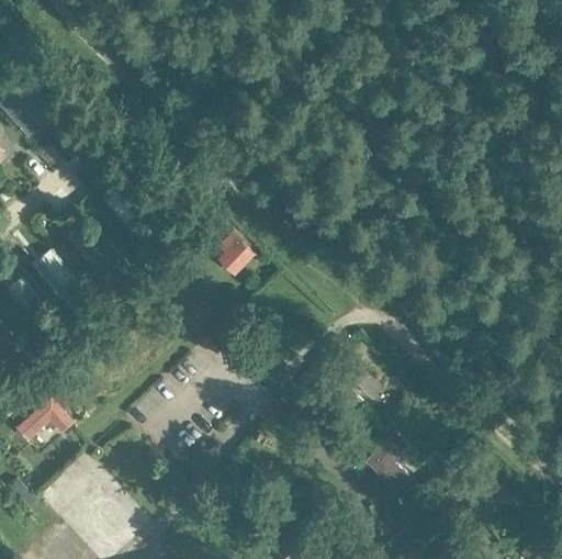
[(130,187),(120,197),(127,205),(123,210),(133,221),(137,216),(147,226),(157,217),(130,187)]
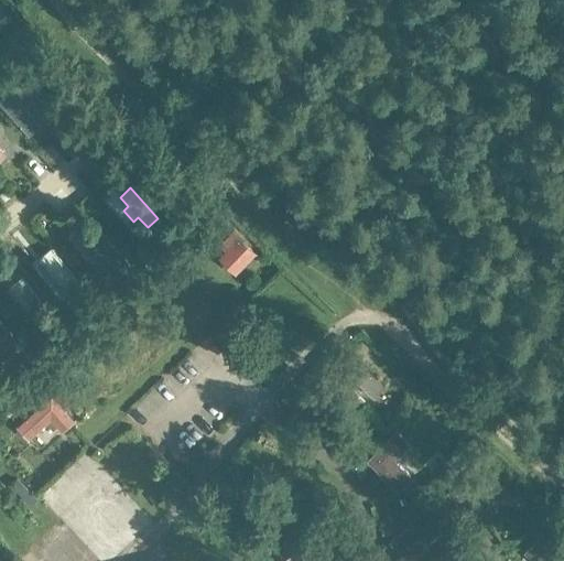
[(115,234),(130,224),(119,205),(102,215),(115,234)]
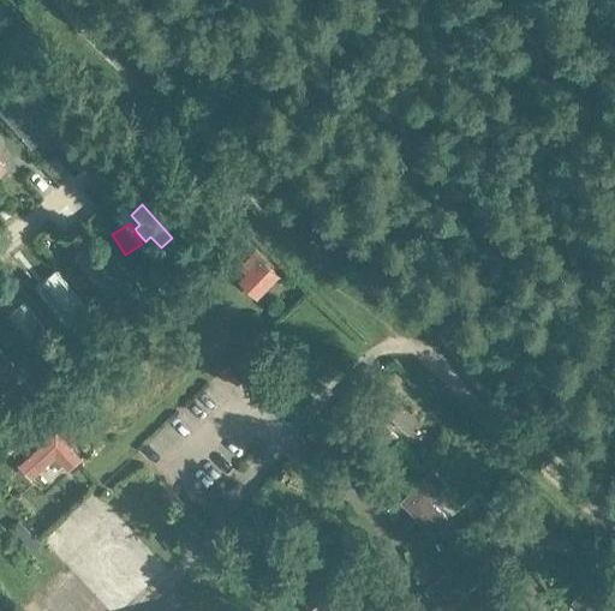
[(108,252),(95,264),(91,267),(121,303),(115,307),(127,322),(150,301),(108,252)]
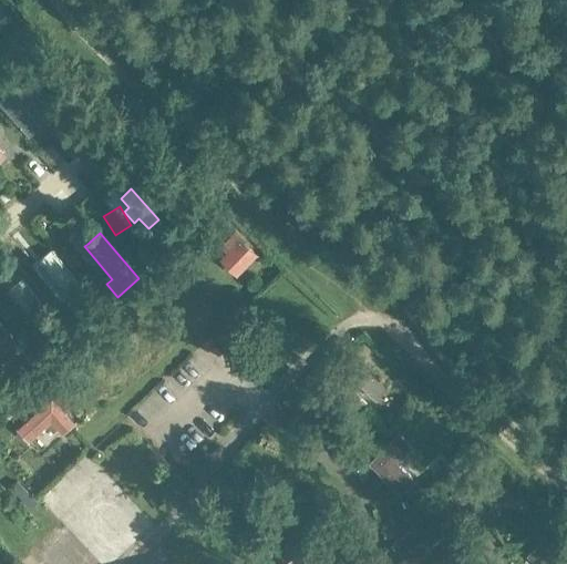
[(257,256),(236,236),(224,247),(230,253),(224,260),(239,275),(257,256)]
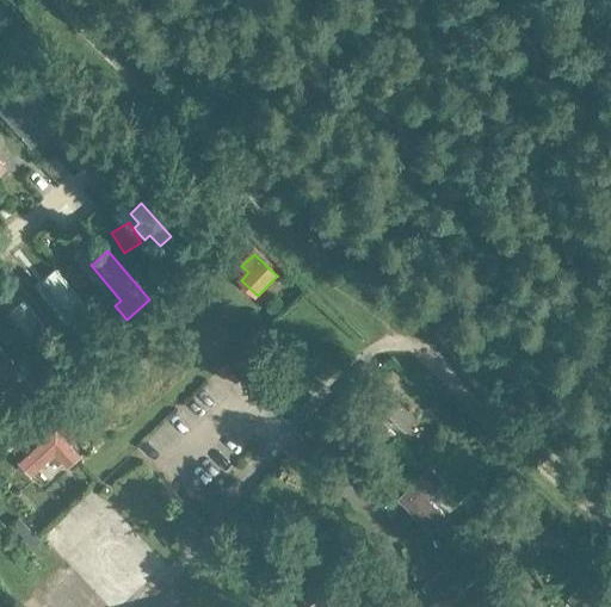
[(45,283),(63,307),(67,311),(74,321),(75,320),(87,310),(71,289),(66,283),(59,273),(45,283)]
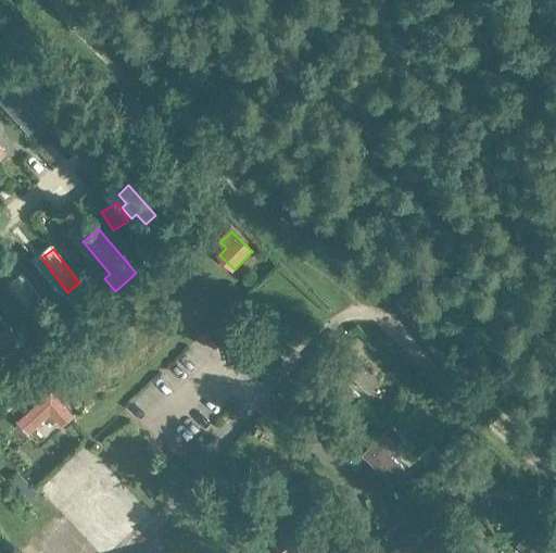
[(11,287),(35,318),(45,311),(22,279),(11,287)]
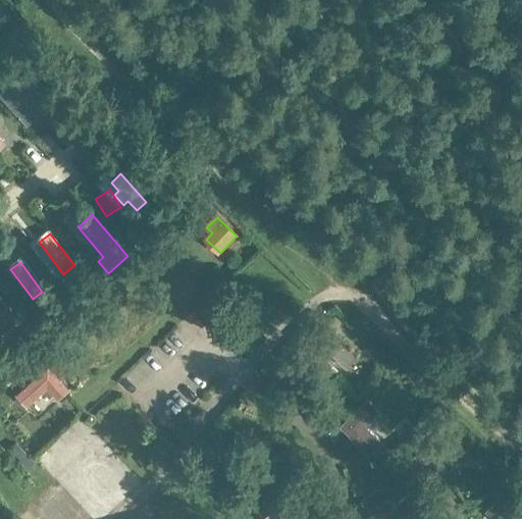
[(0,319),(3,323),(3,322),(12,315),(0,300),(0,319)]
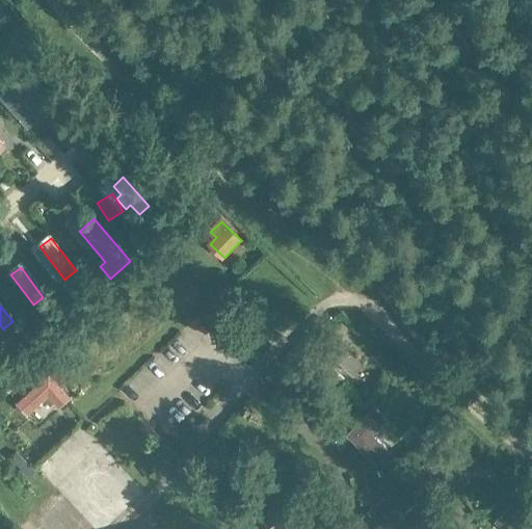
[(14,325),(5,332),(11,338),(19,332),(14,325)]
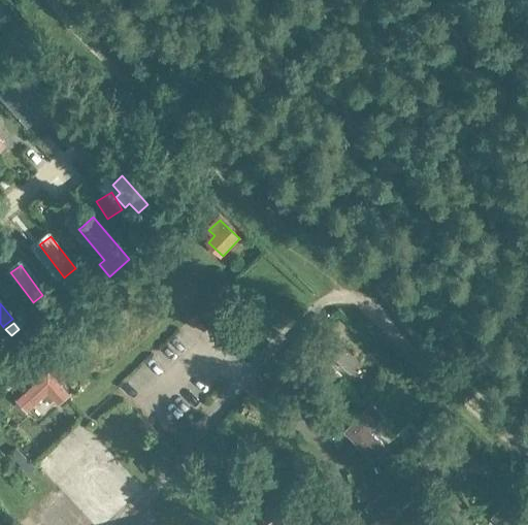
[(48,371),(15,401),(27,414),(43,398),(50,404),(53,401),(58,406),(70,395),(48,371)]
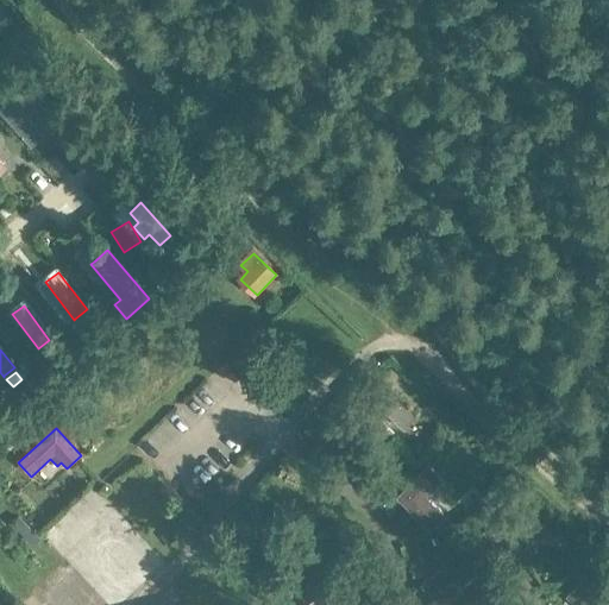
[(428,466),(395,499),(428,533),(445,517),(426,499),(444,481),(428,466)]
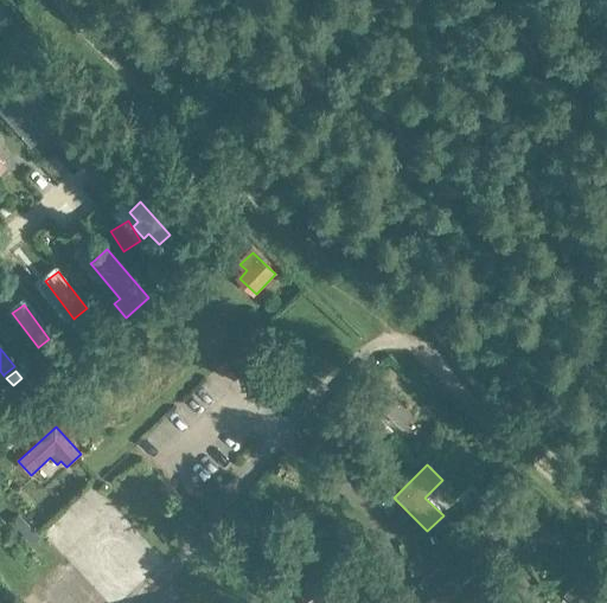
[(521,498),(511,505),(518,514),(528,506),(521,498)]
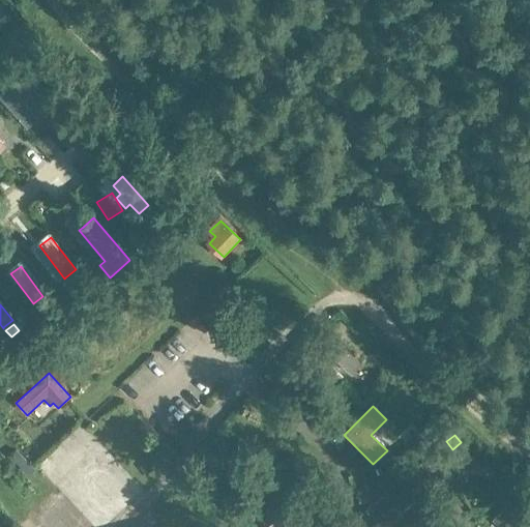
[(389,461),(381,463),(384,471),(391,469),(389,461)]
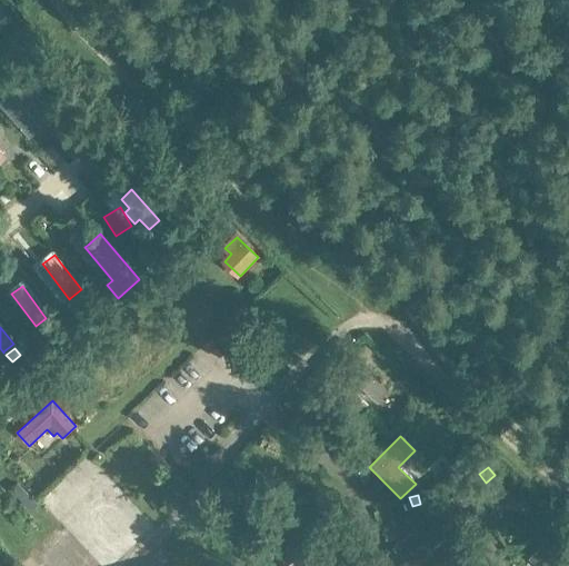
[(443,502),(437,506),(443,516),(450,510),(443,502)]
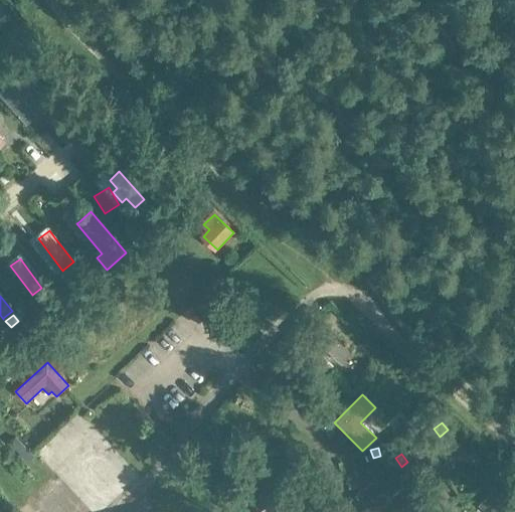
[(390,462),(356,496),(365,506),(383,488),(391,496),(401,486),(393,479),(400,472),(390,462)]
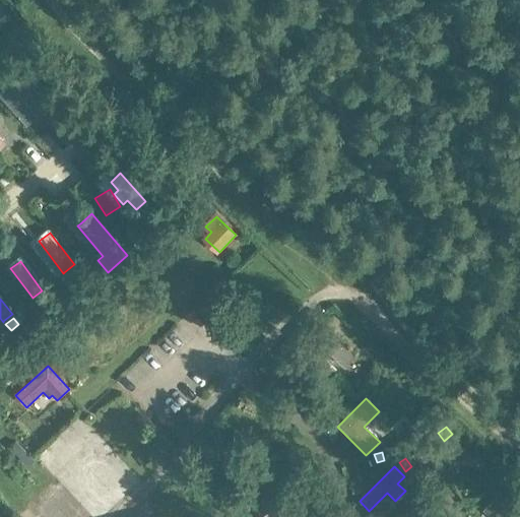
[(239,508),(233,514),(235,516),(244,516),(246,515),(239,508)]
